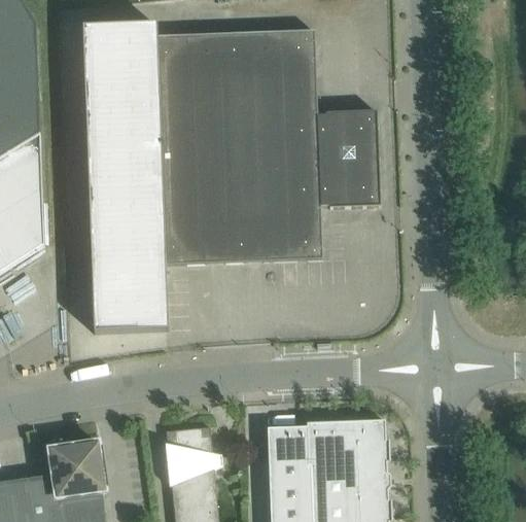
[(0,0),(0,155),(40,132),(36,23),(21,0),(0,0)]
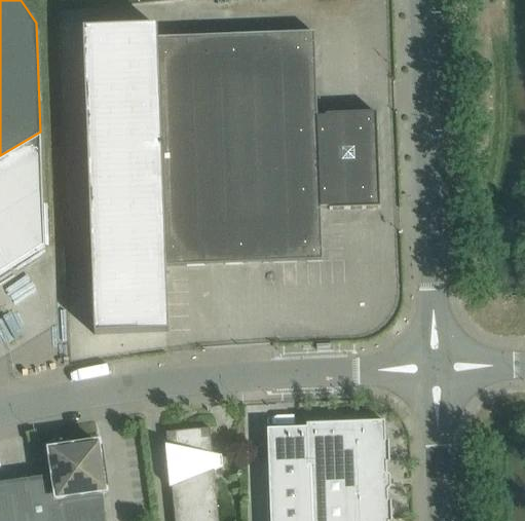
[(156,24),(83,27),(94,330),(167,328),(165,263),(322,257),(320,205),(329,203),(329,206),(365,205),(376,203),(379,203),(379,200),(379,189),(376,123),(376,112),(376,109),(373,109),(362,109),(325,111),(325,112),(316,113),(313,29),(312,29),(156,34),(156,24)]
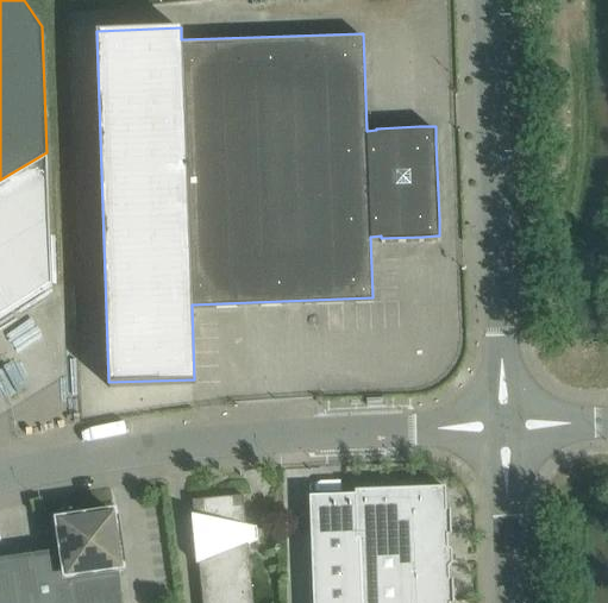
[(56,391),(27,397),(33,424),(62,418),(56,391)]
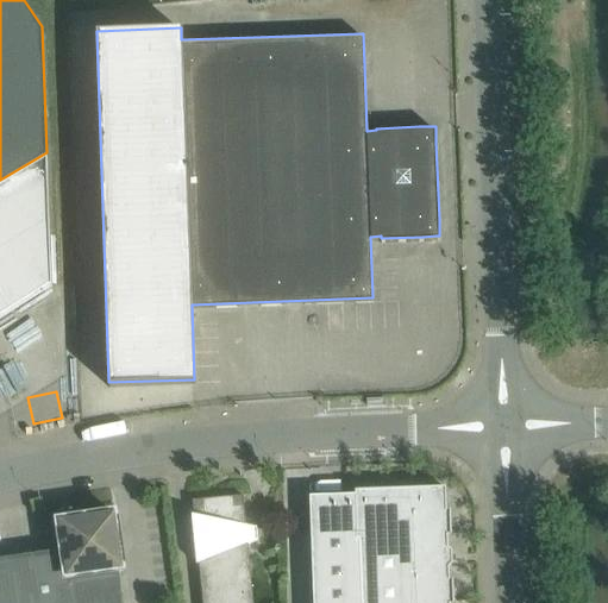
[(312,602),(449,602),(453,602),(452,576),(449,576),(449,564),(451,560),(450,547),(446,544),(446,532),(450,532),(450,507),(445,507),(445,484),(353,487),(353,490),(308,492),(312,602)]
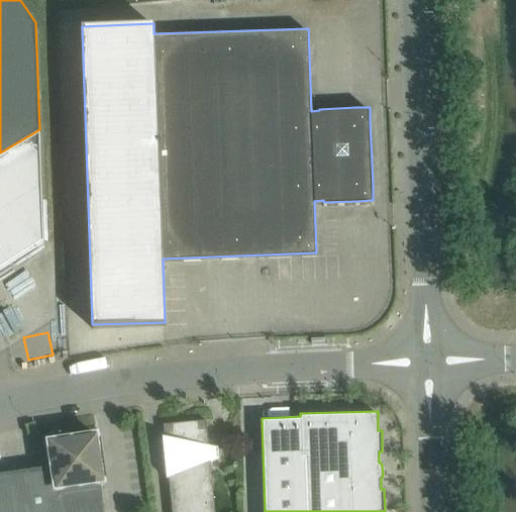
[(171,511),(214,511),(209,457),(218,454),(217,444),(208,442),(205,417),(163,421),(164,434),(162,434),(166,475),(168,474),(171,511)]
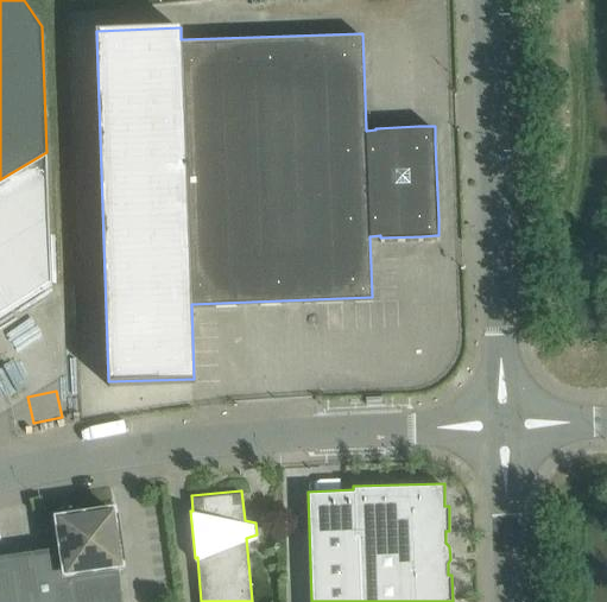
[(121,601),(117,565),(121,565),(113,508),(57,517),(61,545),(0,553),(0,601),(121,601)]
